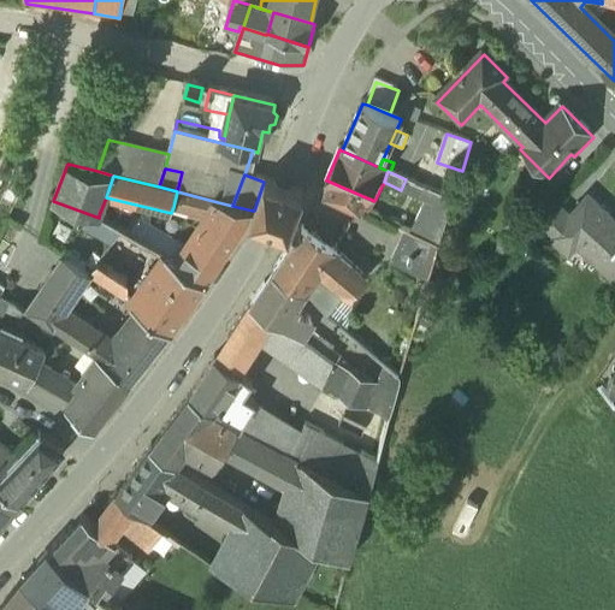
[(284,187),(265,179),(264,182),(254,211),(250,219),(270,226),(288,234),(289,238),(294,242),(302,230),(294,224),(302,194),(284,187)]
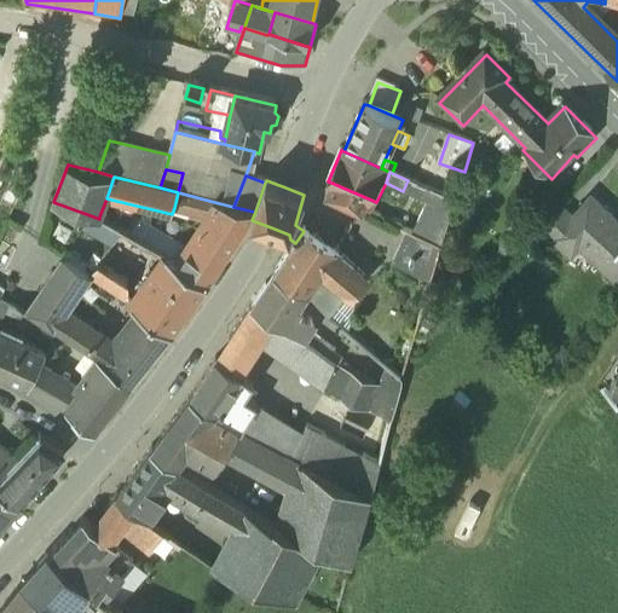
[(426,189),(408,180),(403,191),(421,198),(426,189)]
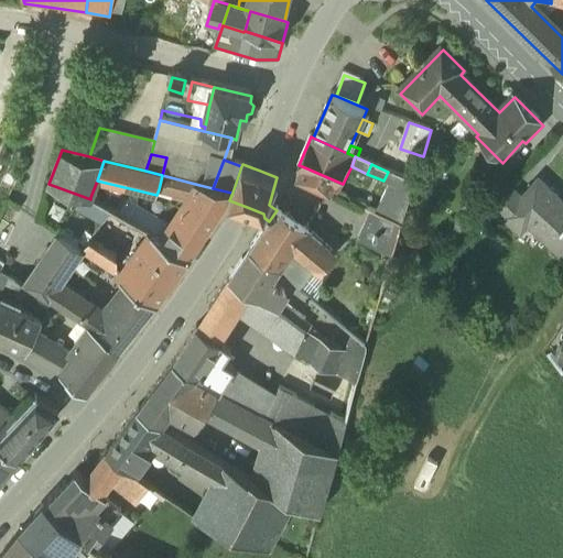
[(335,181),(302,166),(298,177),(329,192),(335,181)]
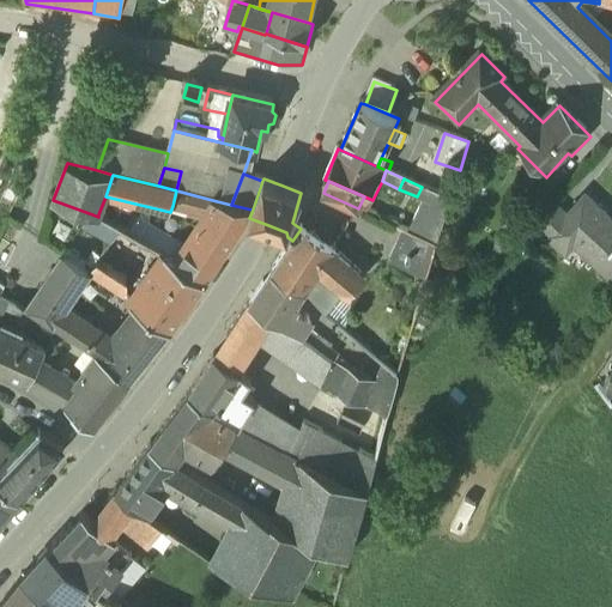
[(450,200),(422,187),(417,196),(424,200),(410,231),(437,244),(450,200)]
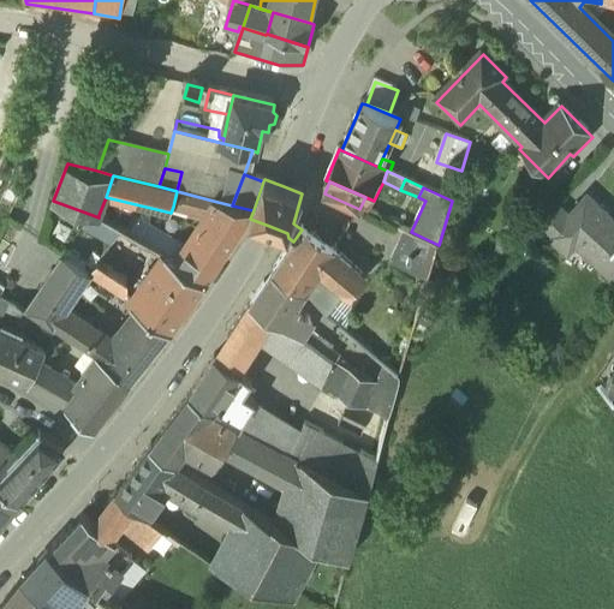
[(218,202),(177,191),(173,207),(209,216),(218,202)]
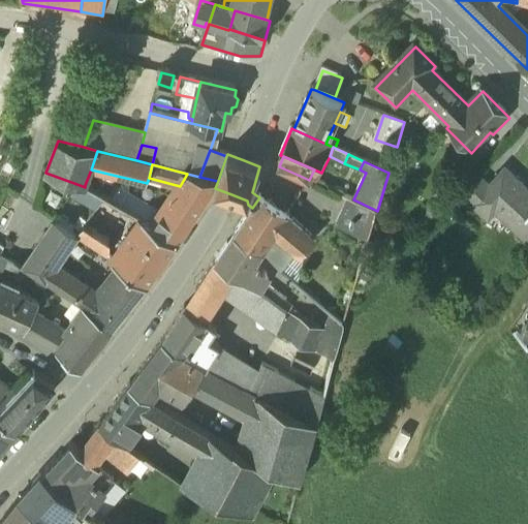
[(458,198),(461,195),(474,182),(461,170),(445,186),(458,198)]
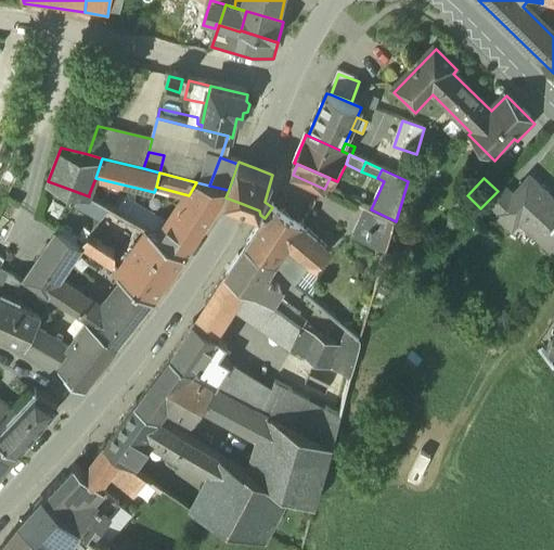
[(553,202),(530,181),(514,199),(497,217),(512,231),(519,224),(553,255),(553,202)]
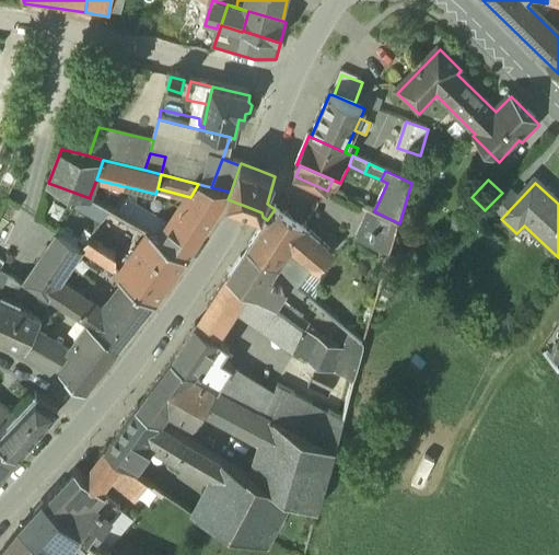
[(211,187),(198,184),(190,197),(164,238),(163,239),(188,256),(230,192),(211,187)]
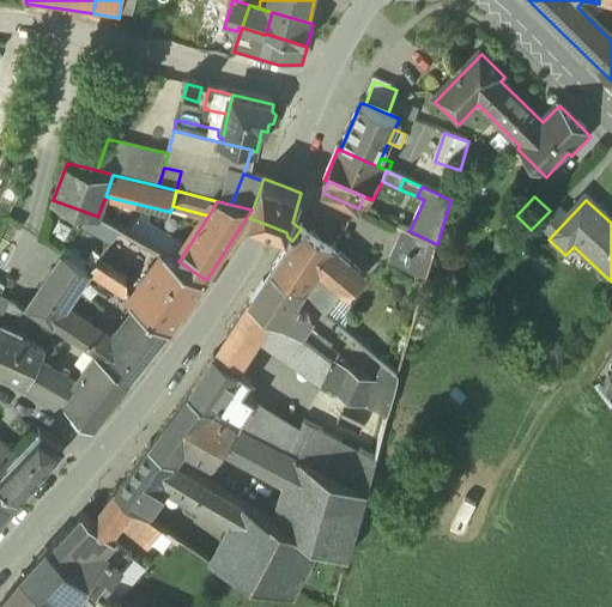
[(550,211),(534,226),(549,240),(568,219),(553,206),(550,211)]
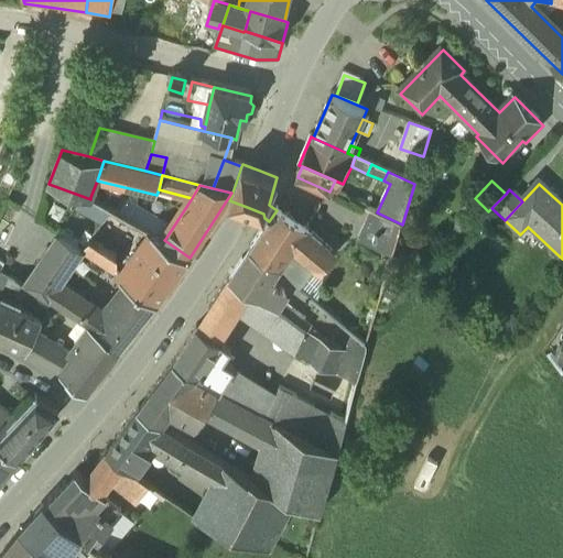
[(114,210),(90,197),(90,199),(85,197),(77,208),(103,225),(114,210)]
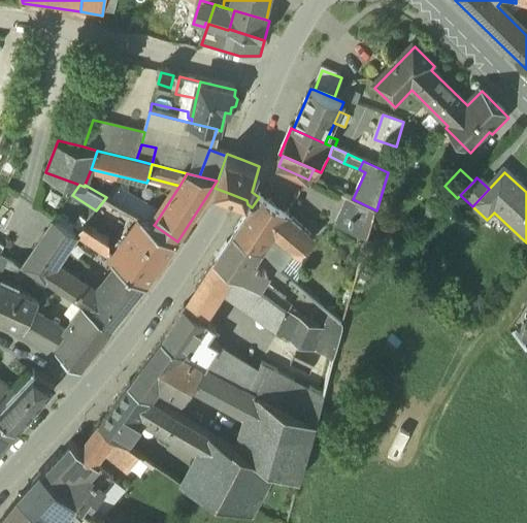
[(252,207),(233,234),(261,252),(283,274),(298,255),(313,239),(303,229),(292,220),(259,197),(252,207)]
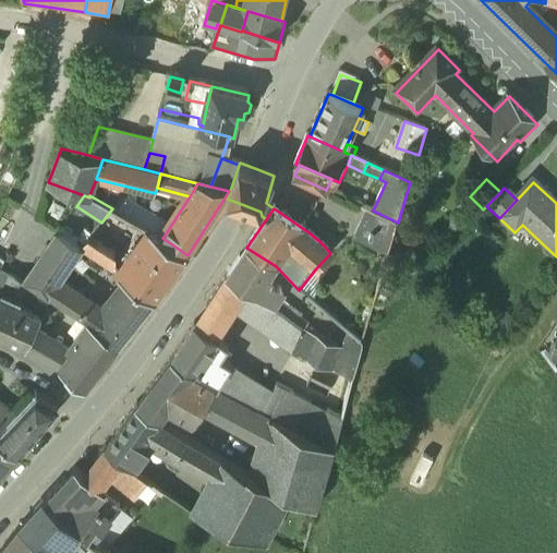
[(389,252),(398,223),(373,211),(367,208),(355,236),(389,252)]
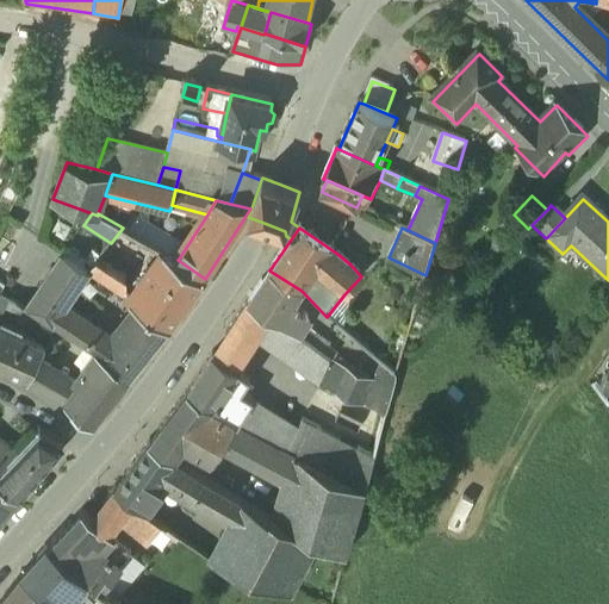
[(99,329),(66,307),(89,273),(87,272),(49,246),(11,300),(25,307),(73,340),(89,352),(98,356),(115,336),(99,329)]
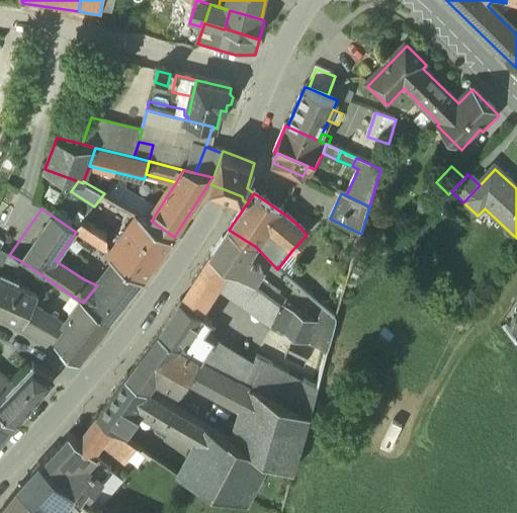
[(118,232),(90,210),(84,220),(111,240),(118,232)]
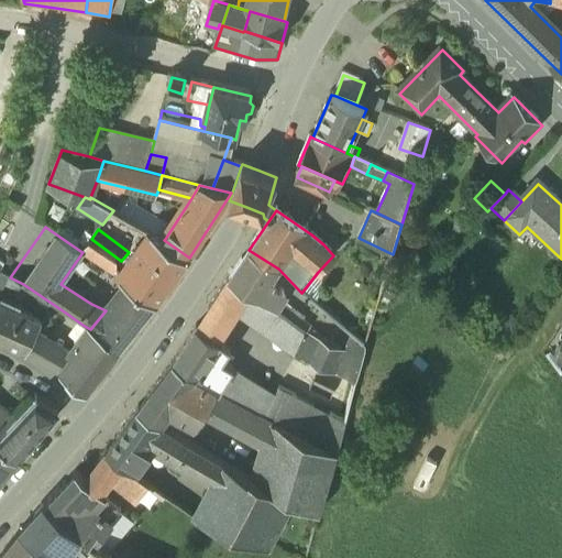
[(165,239),(152,232),(120,276),(128,282),(138,288),(157,303),(189,258),(164,240),(165,239)]
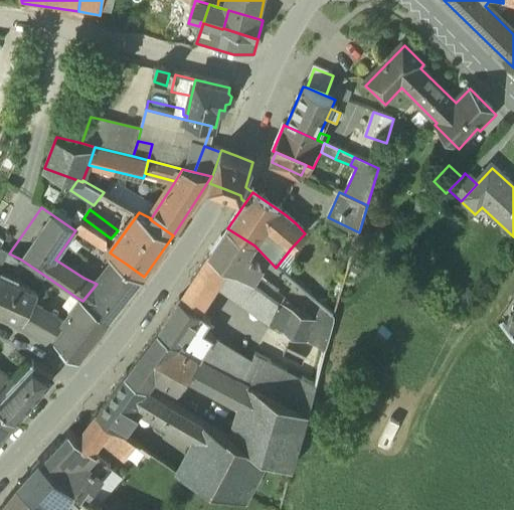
[(80,219),(73,229),(75,230),(83,220),(80,219)]
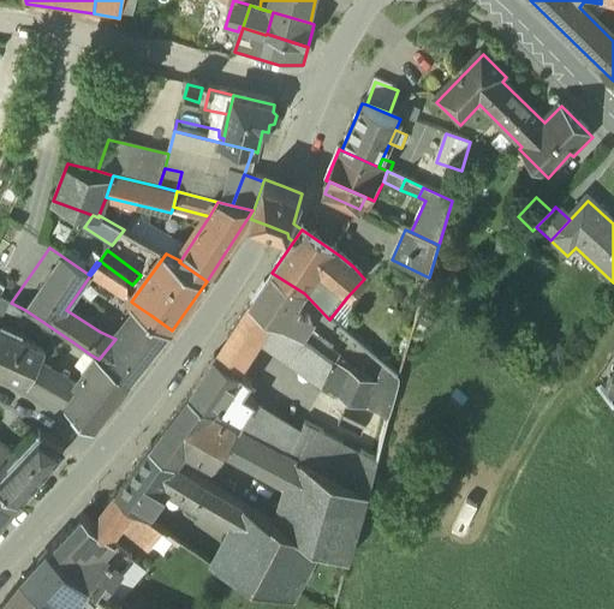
[(127,282),(100,263),(90,275),(125,299),(127,296),(127,282)]
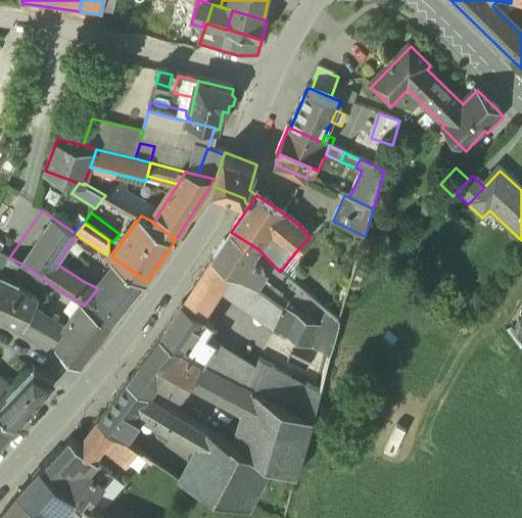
[(9,234),(0,229),(0,244),(2,246),(3,246),(9,234)]
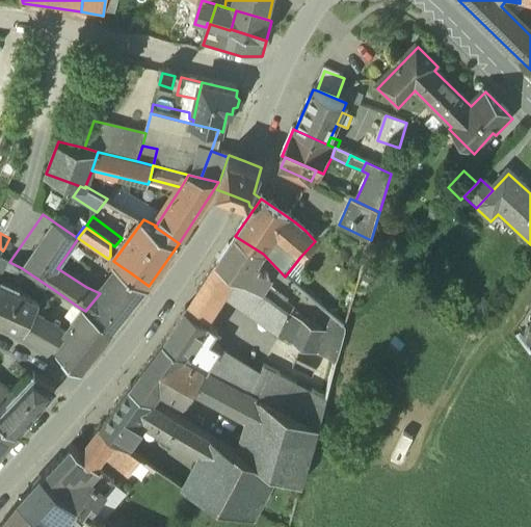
[(235,236),(216,264),(238,278),(261,294),(269,283),(269,281),(268,279),(267,277),(267,275),(265,274),(265,275),(257,270),(259,266),(256,264),(263,254),(235,236)]
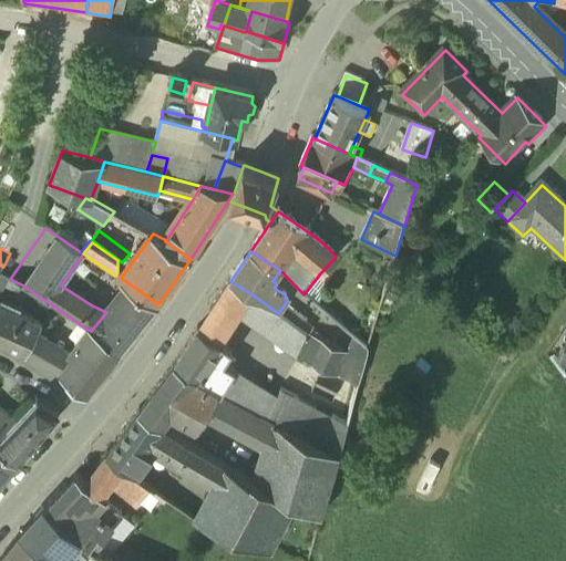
[(0,294),(2,295),(10,279),(0,273),(0,294)]
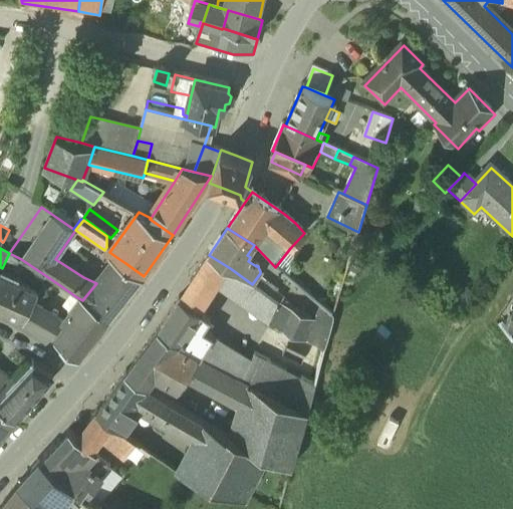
[(209,255),(180,300),(200,313),(214,291),(230,268),(209,255)]
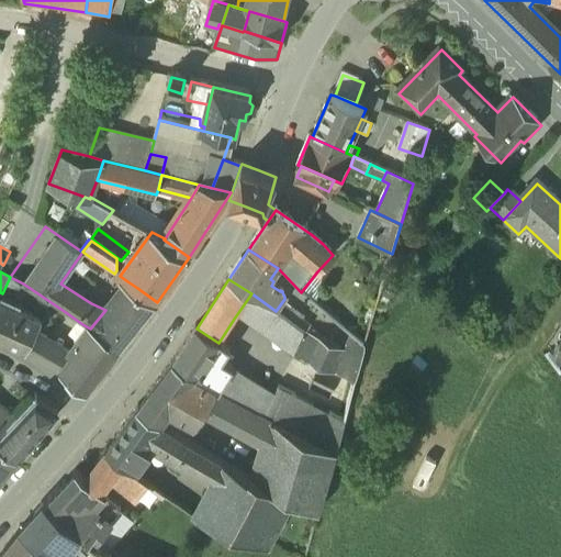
[(127,281),(119,292),(128,300),(137,288),(127,281)]
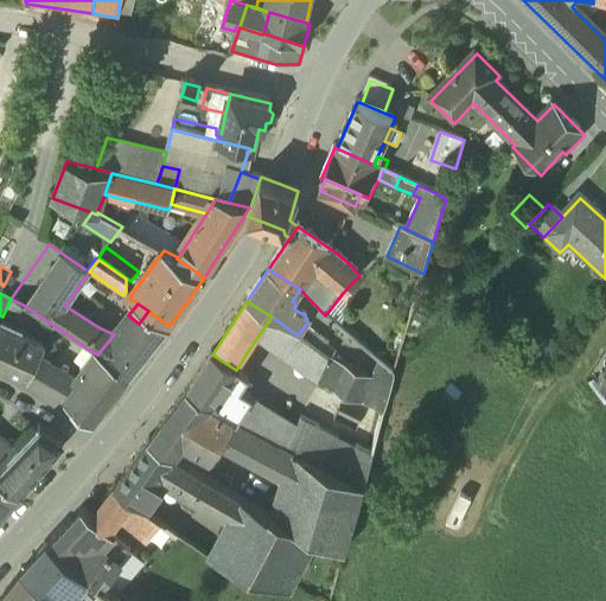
[(139,324),(128,315),(114,334),(97,355),(127,378),(170,326),(148,311),(139,324)]
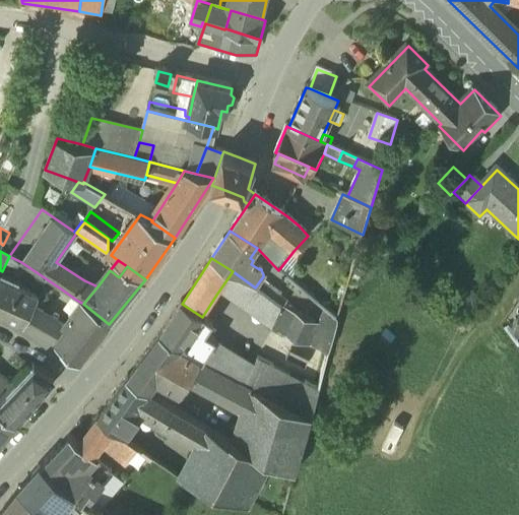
[(281,306),(255,287),(233,271),(216,295),(258,323),(272,328),(281,306)]
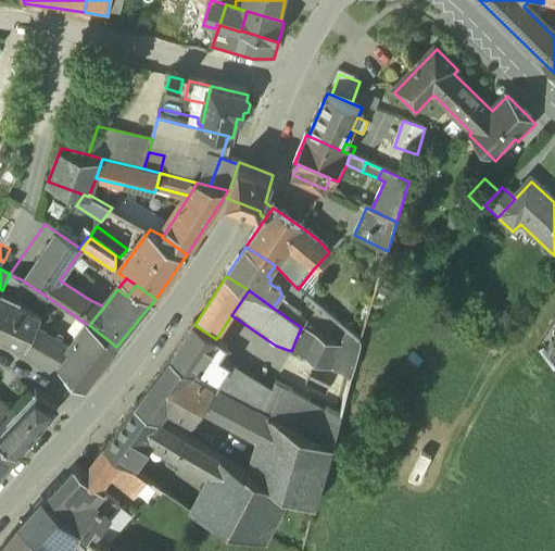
[(41,320),(0,299),(0,337),(25,349),(35,332),(41,320)]
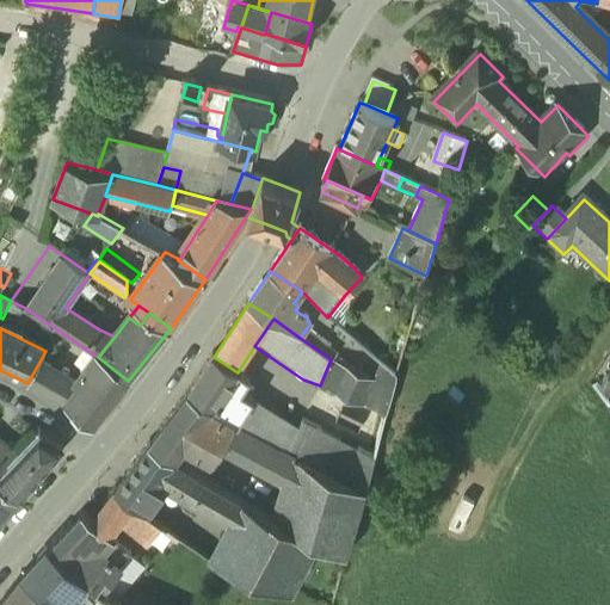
[(90,352),(73,340),(67,349),(69,353),(82,363),(84,360),(90,352)]
